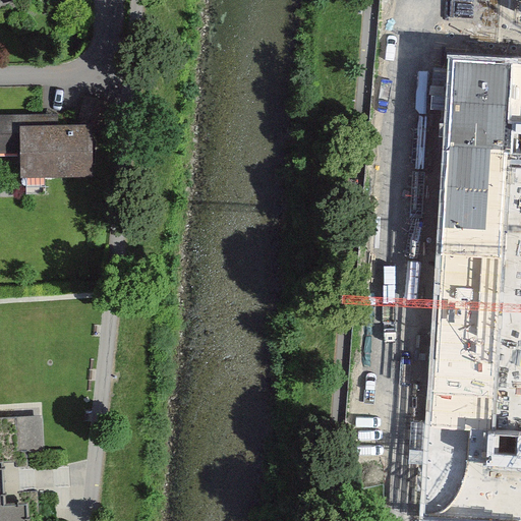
[(514,0),(483,0),(483,15),(513,18),(514,0)]
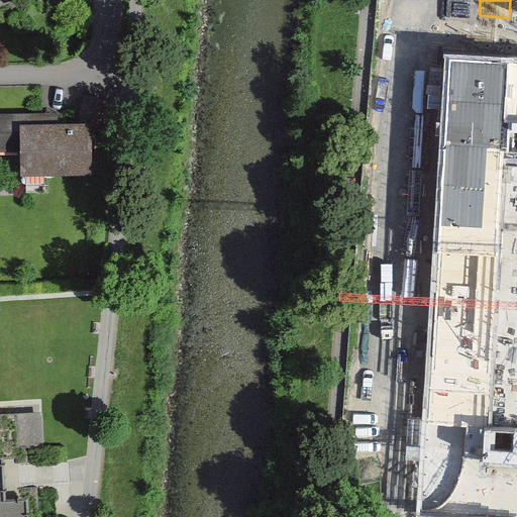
[(516,516),(516,59),(445,55),(416,516),(516,516)]
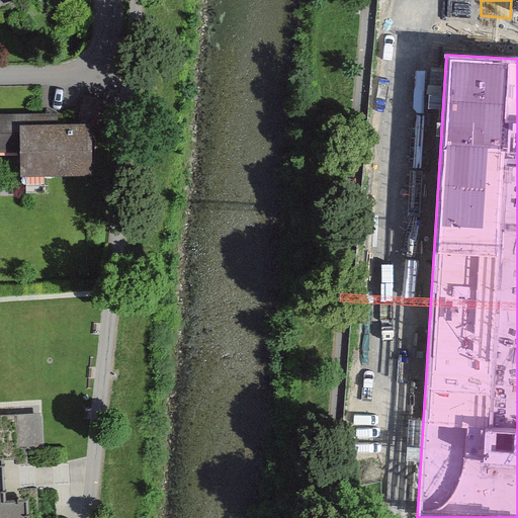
[(83,113),(0,116),(0,166),(32,165),(32,181),(104,180),(114,99),(86,95),(83,113)]
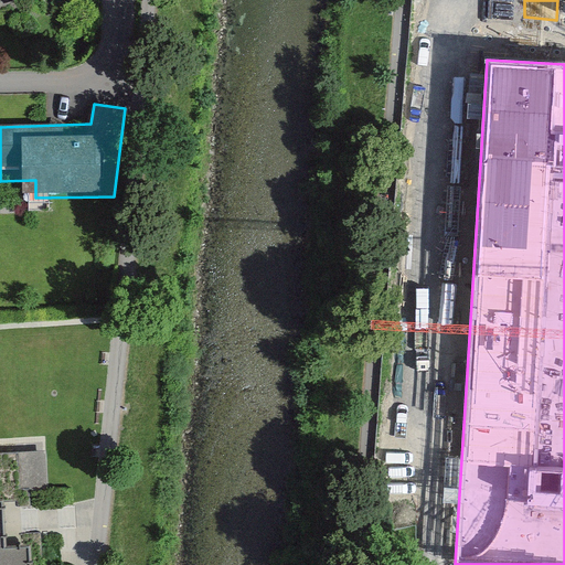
[(0,547),(17,547),(16,507),(6,507),(0,365),(0,547)]
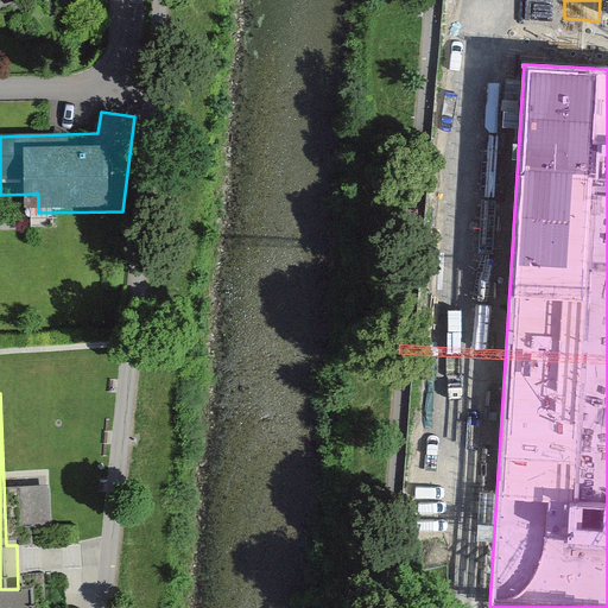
[(18,589),(0,589),(0,607),(55,607),(55,588),(18,589)]
